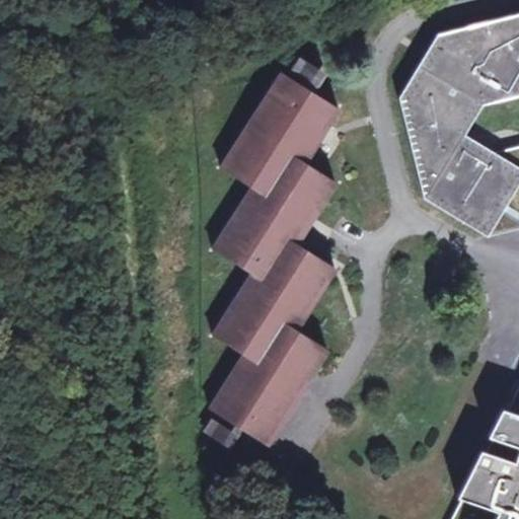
[(518,3),(433,24),(394,86),(425,201),(489,235),(518,228),(518,3)]
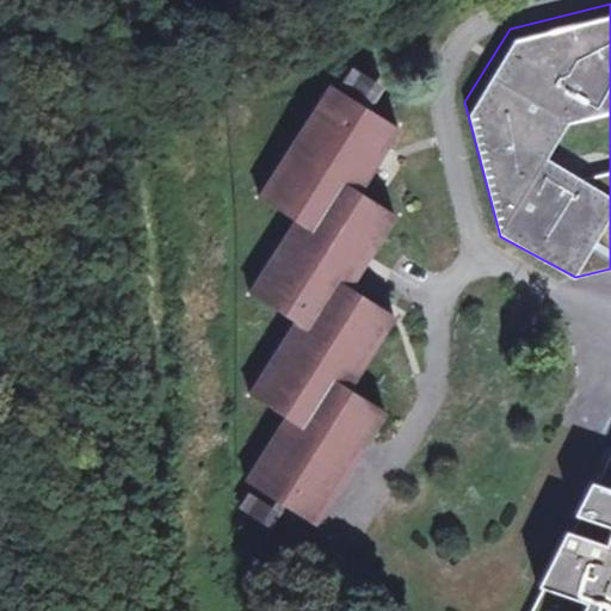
[(377,102),(386,81),(351,67),(343,87),(377,102)]
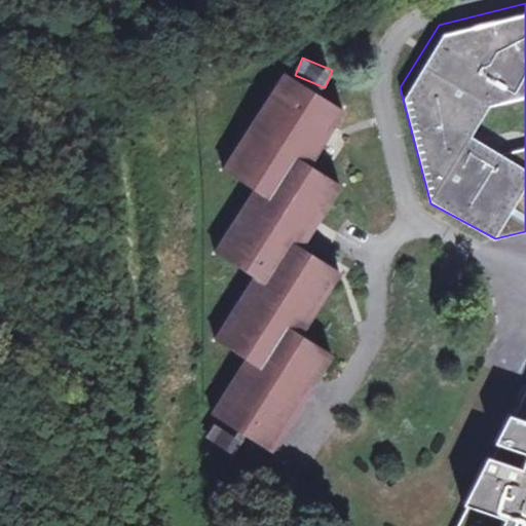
[(210,415),(276,448),(334,351),(302,334),(340,269),(303,246),(337,184),(307,165),(336,107),(278,74),(223,172),(251,190),(217,253),(253,275),(215,339),(243,362),(210,415)]
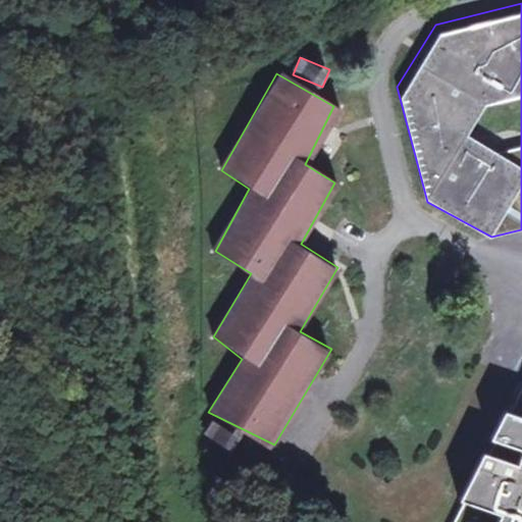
[(521,521),(521,415),(505,411),(490,440),(518,450),(517,465),(482,452),(458,498),(463,504),(453,521),(521,521)]
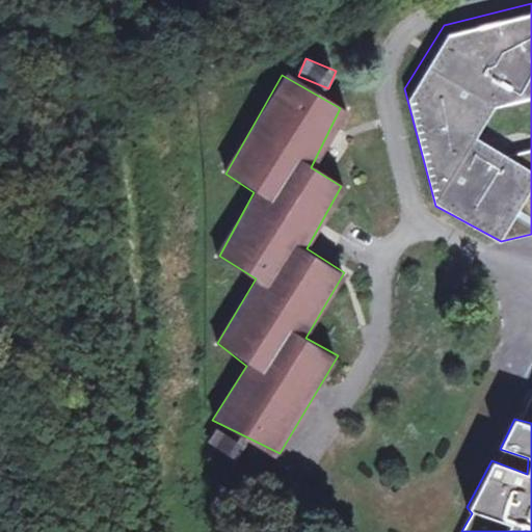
[(238,460),(247,445),(218,426),(208,442),(238,460)]
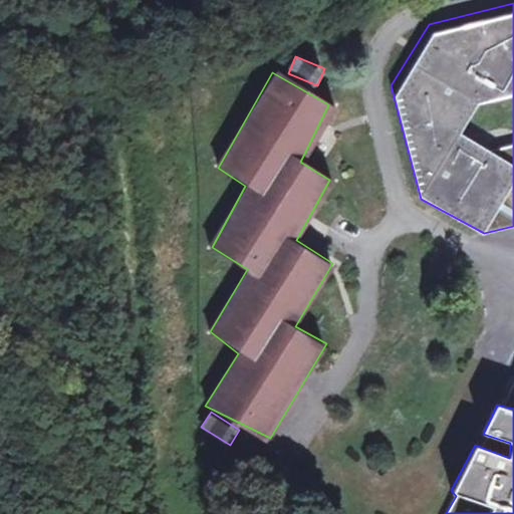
All buildings are outlined.
